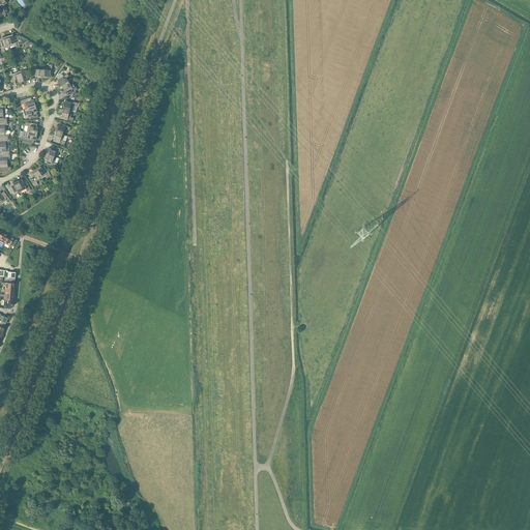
[(8,0),(0,0),(0,7),(3,16),(8,12),(6,6),(5,6),(4,5),(9,1),(8,0)]
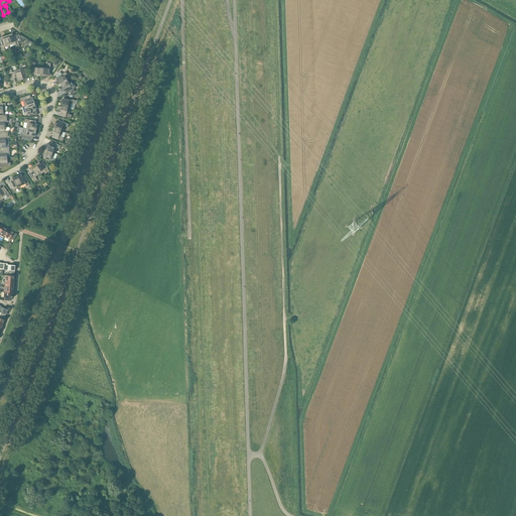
[(10,34),(6,35),(10,45),(15,43),(16,46),(19,45),(19,43),(22,42),(22,41),(26,40),(26,39),(19,34),(16,35),(16,34),(11,36),(10,34)]
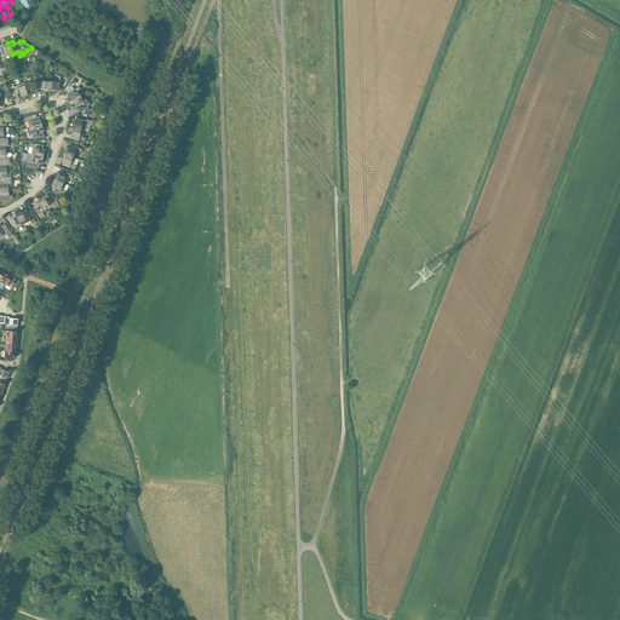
[(12,55),(7,42),(4,44),(4,46),(0,47),(0,55),(3,62),(6,61),(5,57),(12,55)]
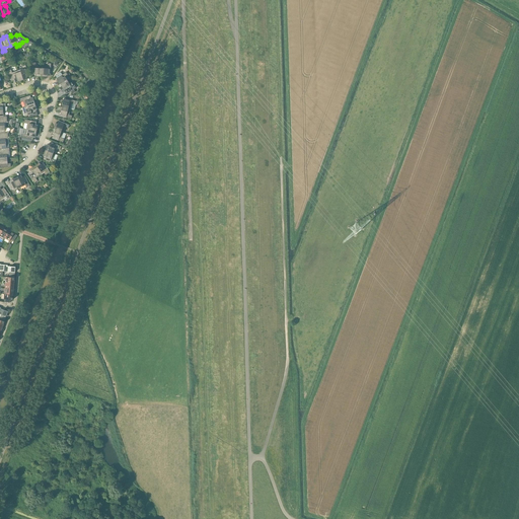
[(42,77),(42,66),(35,66),(36,63),(32,63),(31,74),(38,74),(38,76),(42,77)]
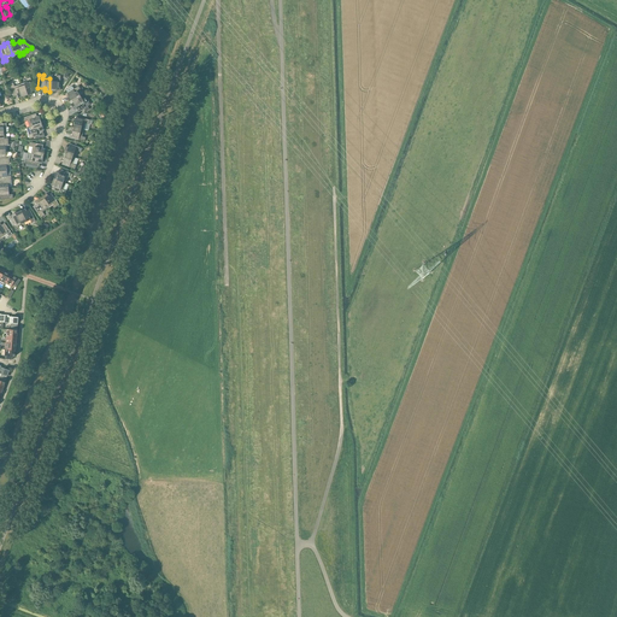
[(50,78),(50,92),(53,92),(53,89),(60,89),(60,76),(57,75),(57,78),(50,78)]
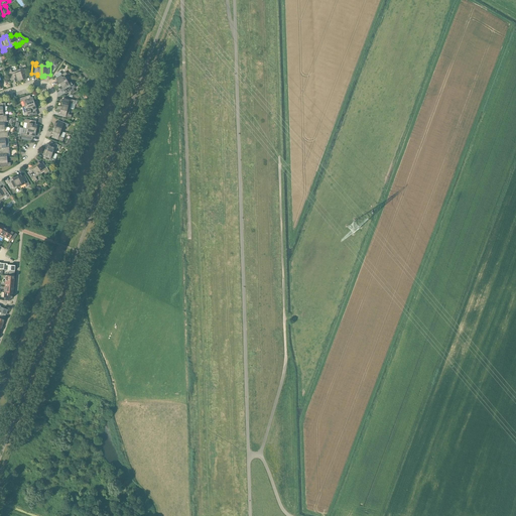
[(17,71),(21,81),(24,80),(24,78),(29,76),(25,65),(22,66),(23,69),(17,71)]
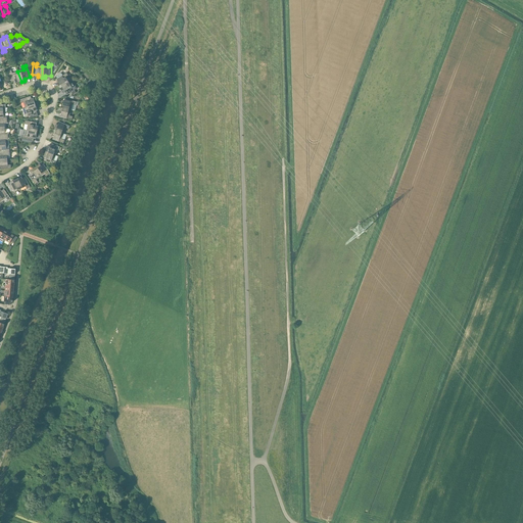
[(21,82),(17,72),(12,73),(11,70),(8,72),(11,83),(16,81),(17,83),(21,82)]
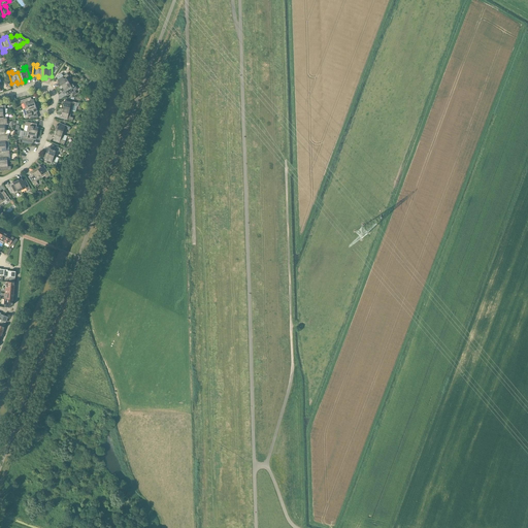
[(61,89),(69,84),(66,78),(69,76),(67,73),(57,79),(60,85),(59,86),(61,89)]
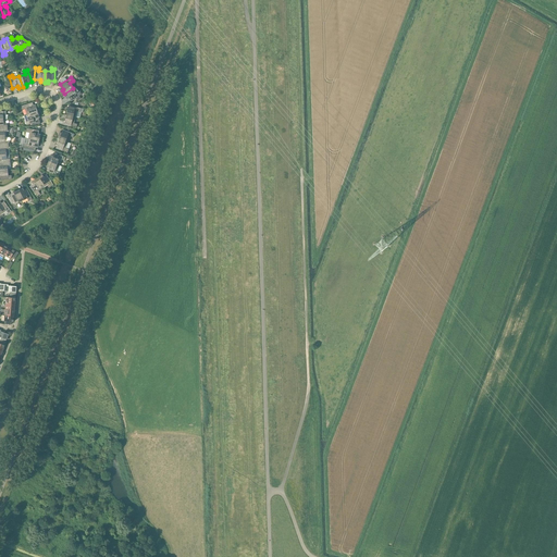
[(73,88),(64,94),(66,97),(67,96),(71,101),(76,98),(77,101),(81,99),(79,96),(82,95),(79,91),(77,93),(73,88)]
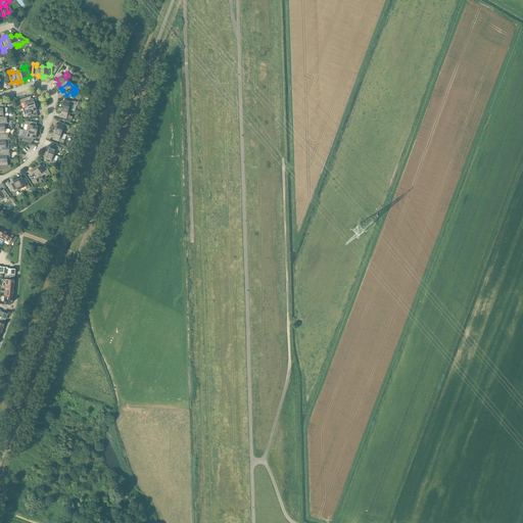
[(26,107),(36,104),(34,101),(33,101),(31,96),(19,100),(20,103),(24,102),(26,107)]
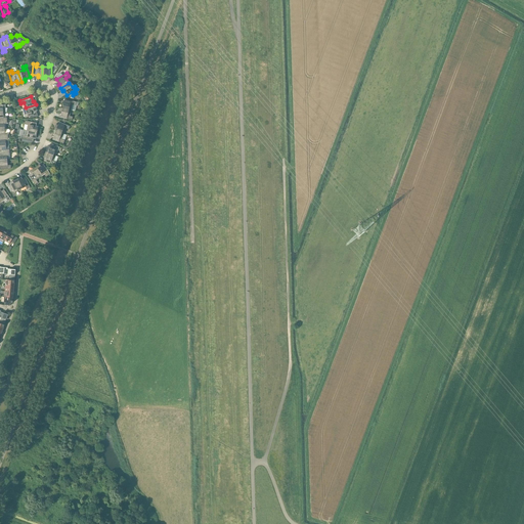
[(60,107),(71,111),(73,104),(76,105),(77,101),(64,99),(63,104),(61,104),(60,107)]
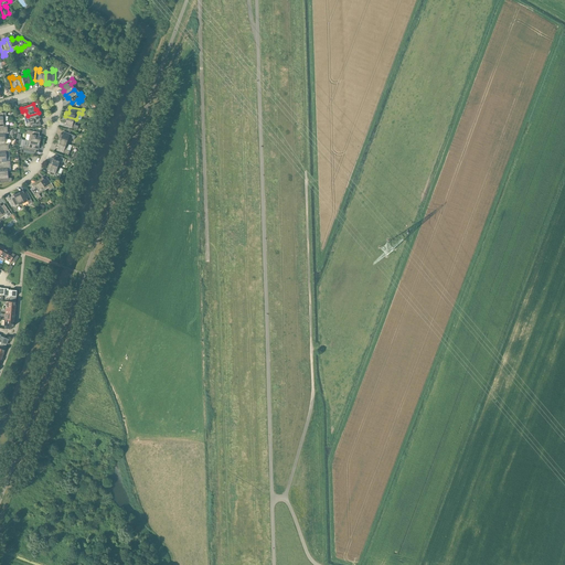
[(29,123),(27,124),(28,127),(33,125),(34,127),(41,125),(39,117),(40,117),(39,113),(28,116),(29,123)]
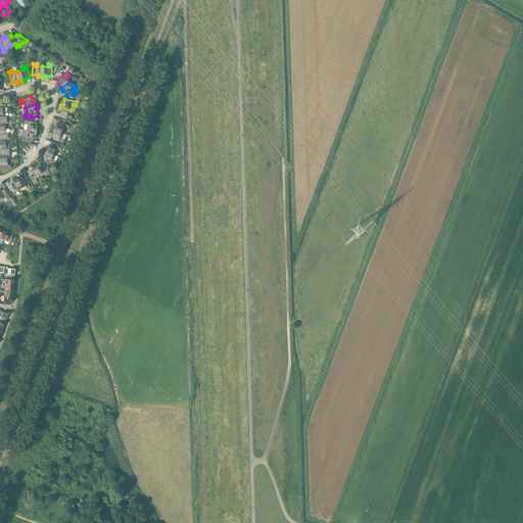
[(70,110),(60,107),(59,111),(61,111),(60,117),(72,120),(73,116),(69,115),(70,110)]
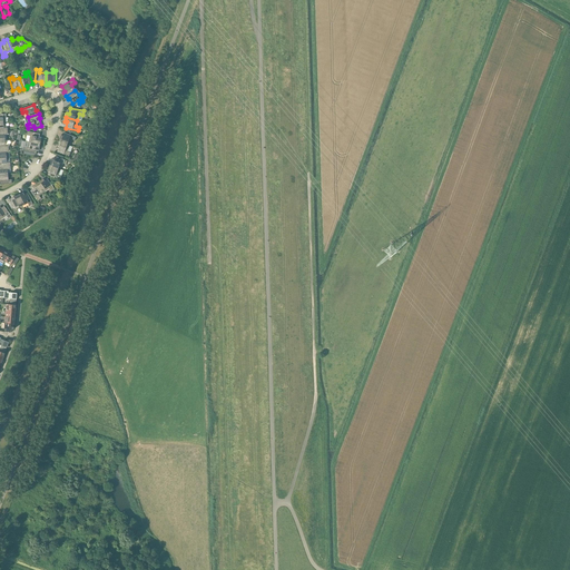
[(29,141),(40,145),(41,140),(39,139),(40,134),(28,131),(27,135),(30,136),(29,141)]
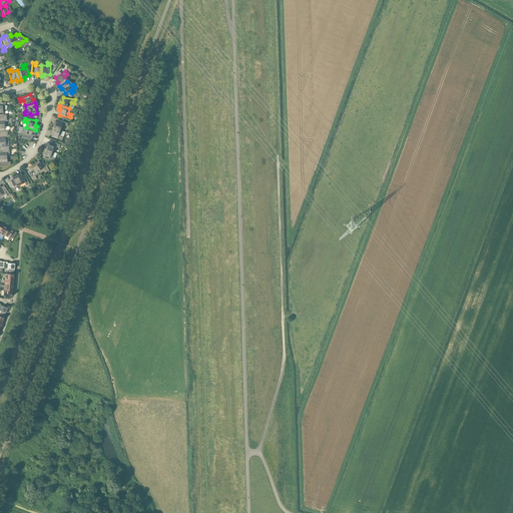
[(53,127),(63,131),(65,125),(67,126),(69,123),(58,119),(56,124),(54,123),(53,127)]
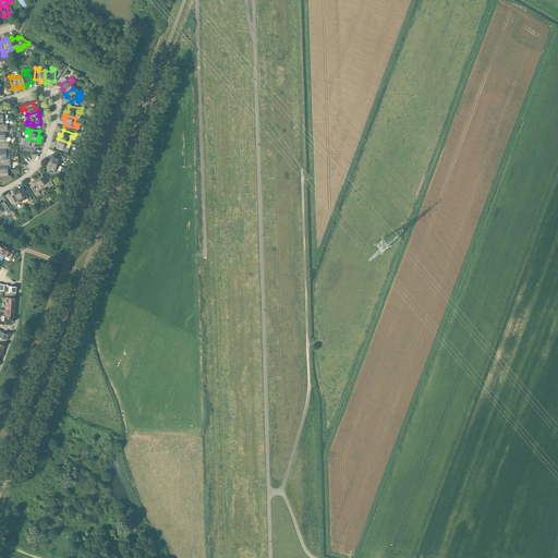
[(0,146),(9,145),(9,142),(5,142),(5,137),(0,137),(0,146)]
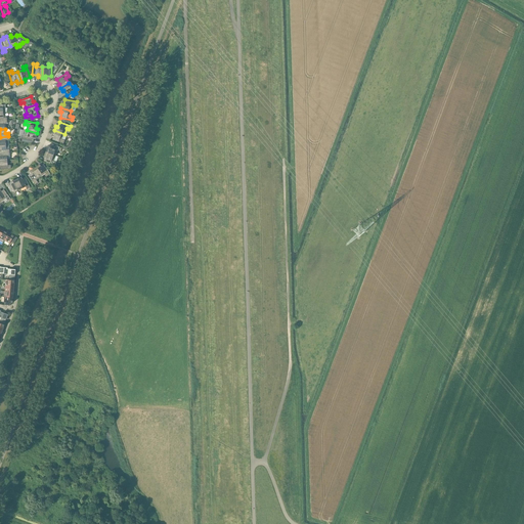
[(37,133),(27,130),(26,136),(23,135),(22,139),(33,141),(34,136),(36,136),(37,133)]
